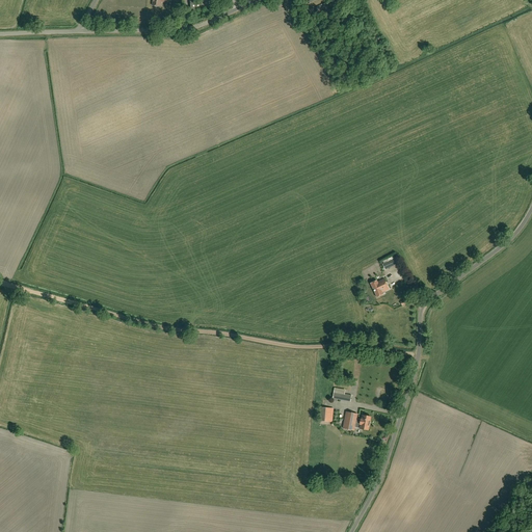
[(215,3),(221,3),(221,0),(200,0),(200,1),(190,2),(191,10),(215,8),(215,3)]
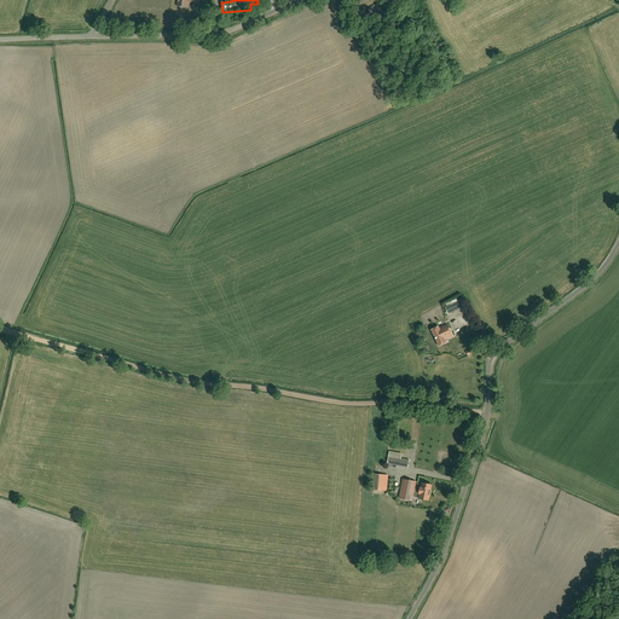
[(449,314),(464,306),(462,300),(445,307),(449,314)]
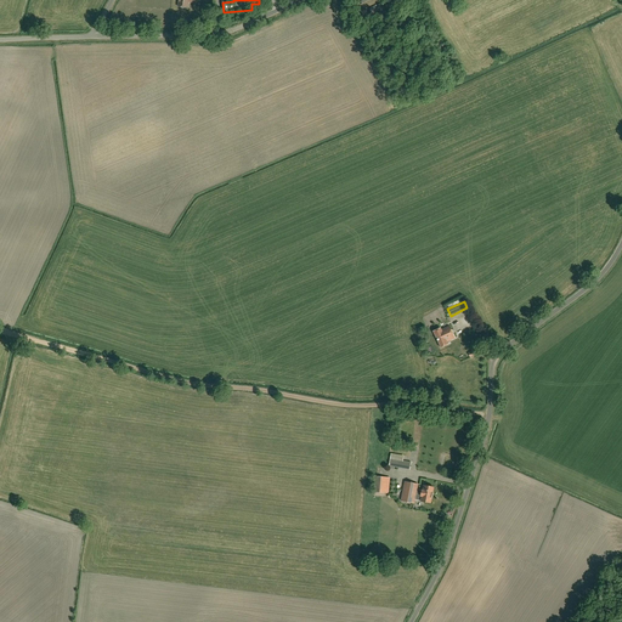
[(454,338),(450,326),(441,329),(440,328),(433,331),(441,348),(448,344),(447,341),(454,338)]
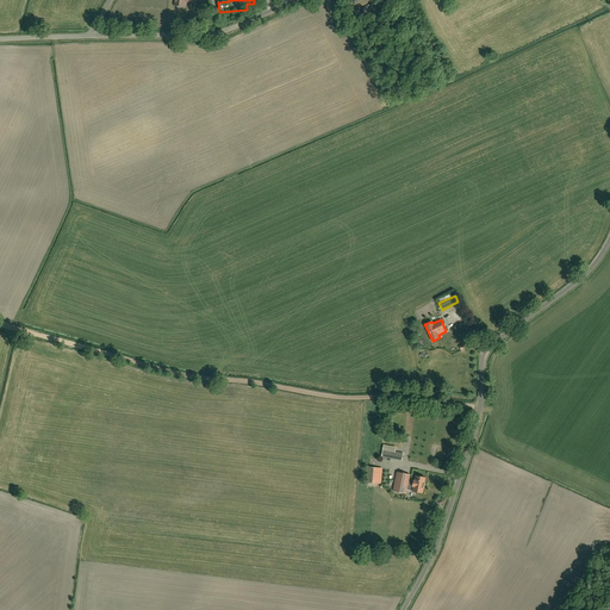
[(412,459),(421,458),(421,444),(411,444),(412,459)]
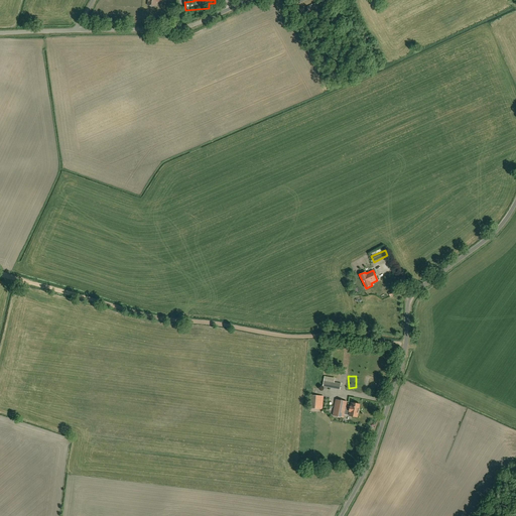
[(357,377),(355,389),(364,391),(367,378),(357,377)]
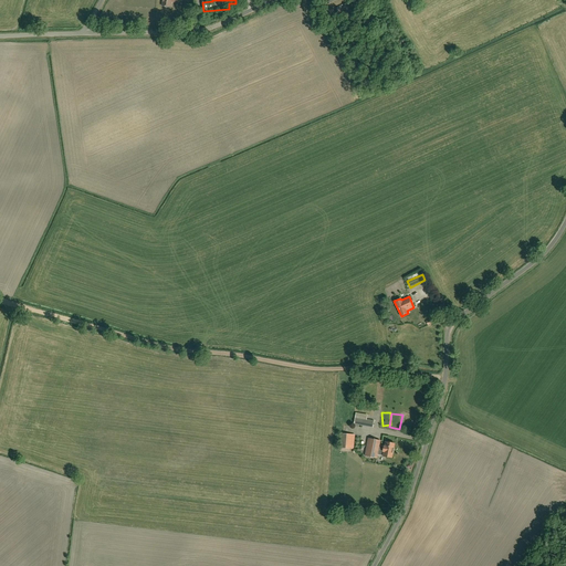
[(364,419),(355,418),(354,423),(363,426),(373,427),(374,420),(364,418),(364,419)]
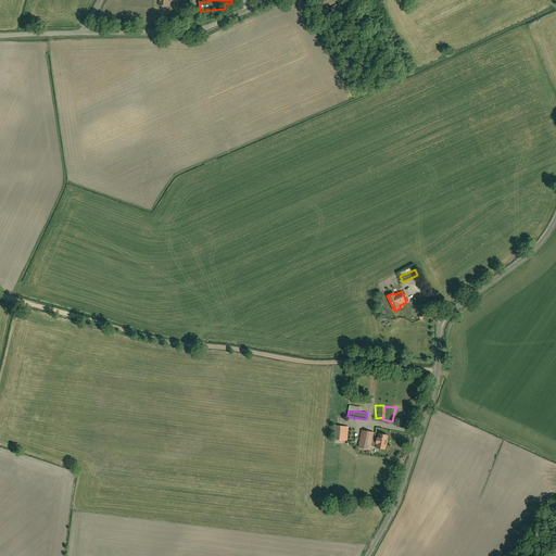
[(336,440),(346,441),(348,427),(337,426),(336,440)]
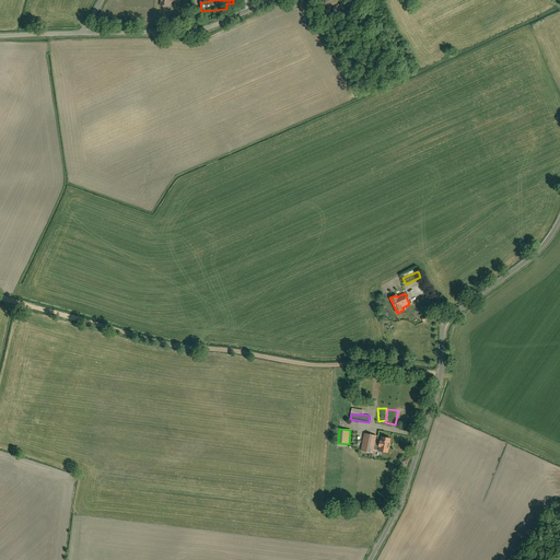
[(381,441),(375,440),(376,436),(364,433),(361,451),(373,453),(373,450),(380,451),(378,451),(387,453),(391,439),(382,438),(381,441)]
